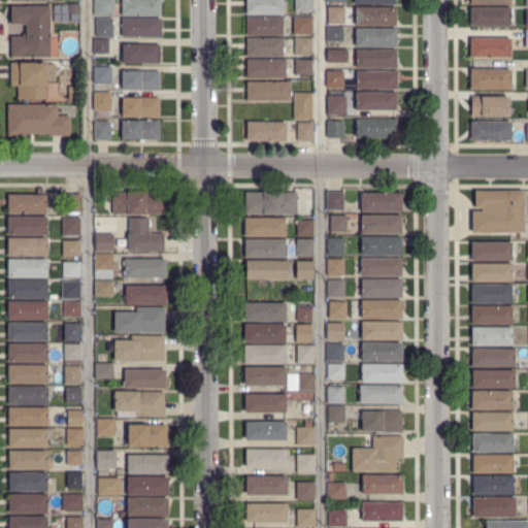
[(93,15),(93,0),(112,0),(113,15),(93,15)]
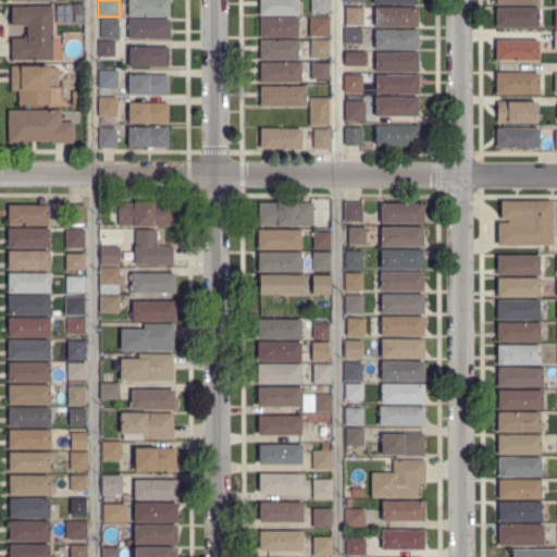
[(127,16),(127,0),(168,0),(168,16),(127,16)]
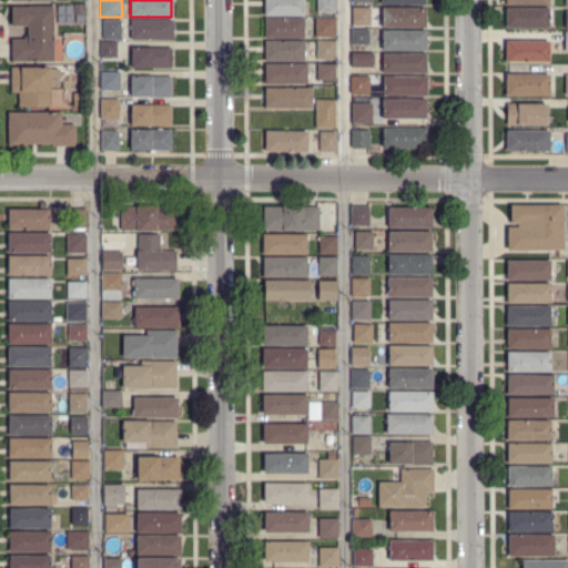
[(263,16),(263,0),(302,0),(302,16),(263,16)]
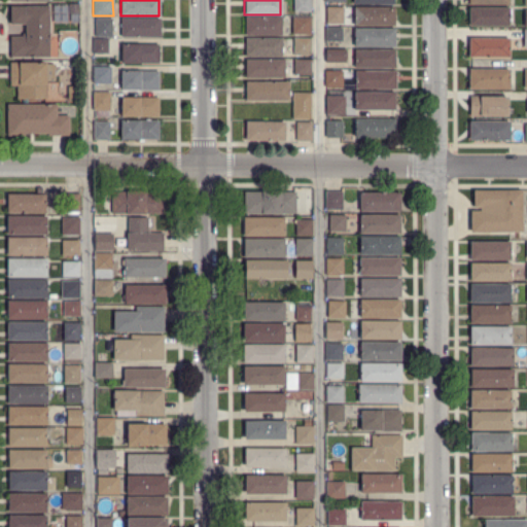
[(293,11),(293,0),(310,0),(310,11),(293,11)]
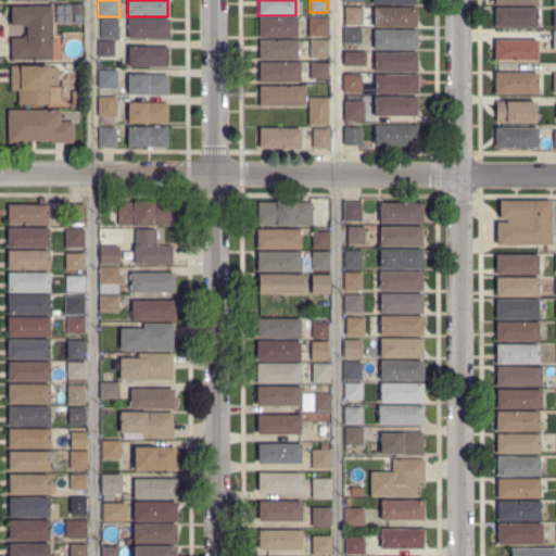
[(72,15),(72,4),(81,4),(81,14),(72,15)]
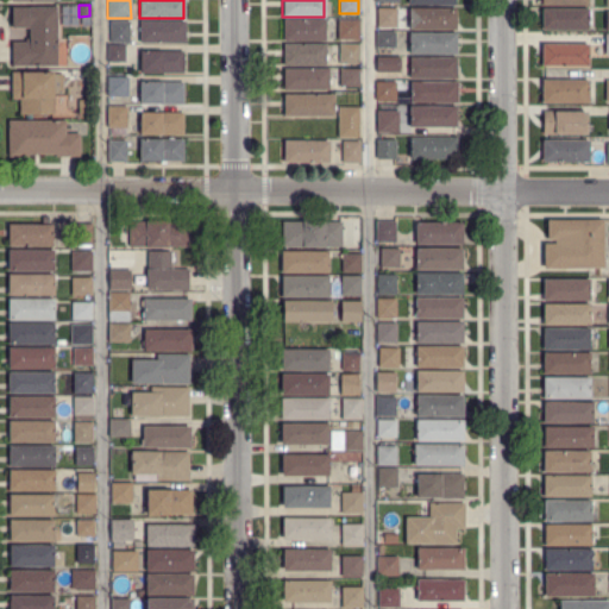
[(12,66),(12,42),(29,42),(29,27),(11,29),(11,7),(56,7),(56,66),(12,66)]
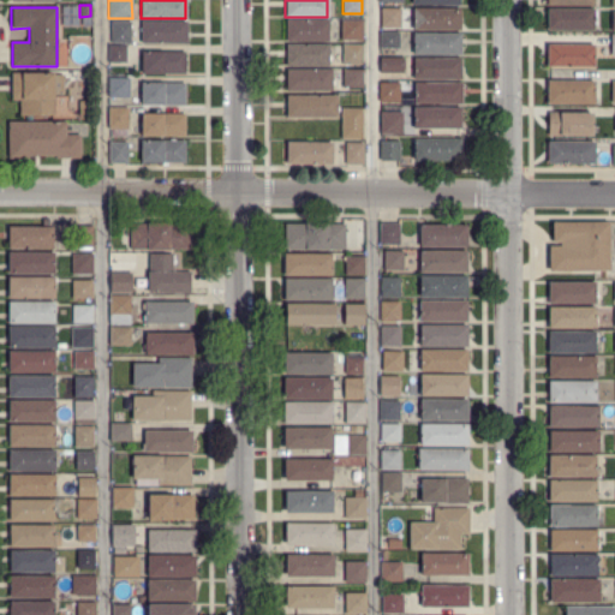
[(412,31),(412,10),(447,9),(460,9),(460,31),(446,31),(412,31)]
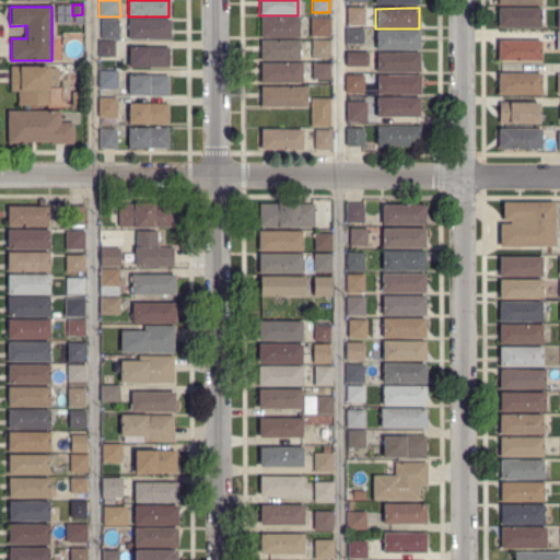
[(497,28),(497,8),(539,8),(540,28),(497,28)]
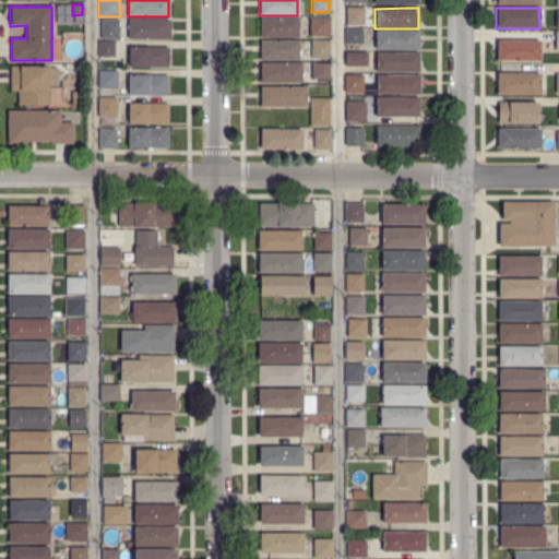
[(364,25),(346,25),(346,9),(363,9),(364,25)]
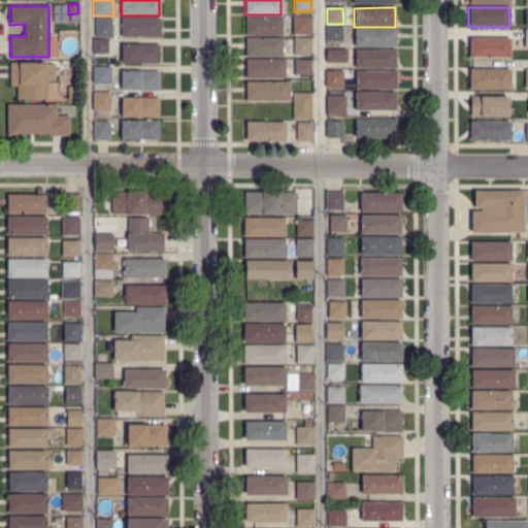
[(244,36),(244,18),(281,17),(281,36),(244,36)]
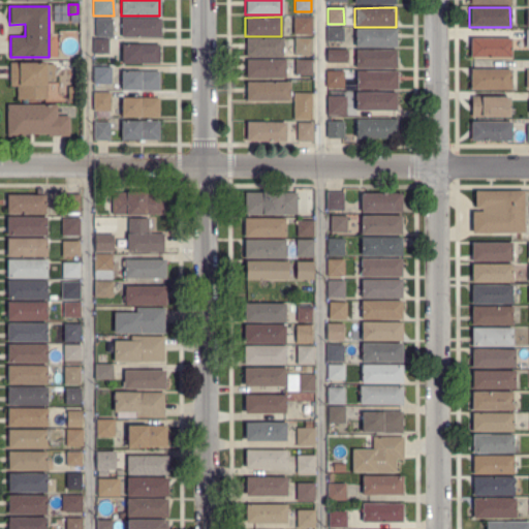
[(121,37),(121,18),(160,18),(160,37),(121,37)]
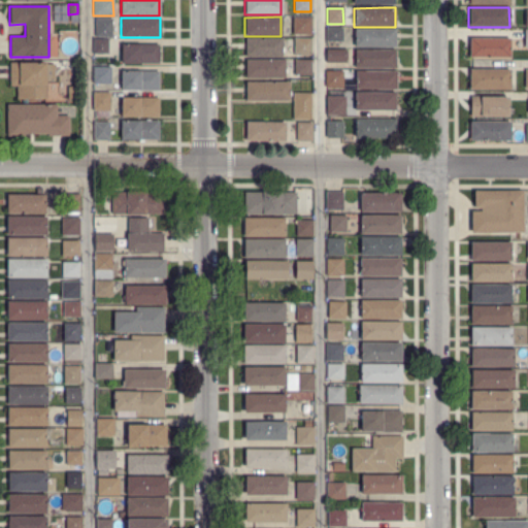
[(310,35),(292,35),(292,18),(310,18),(310,35)]
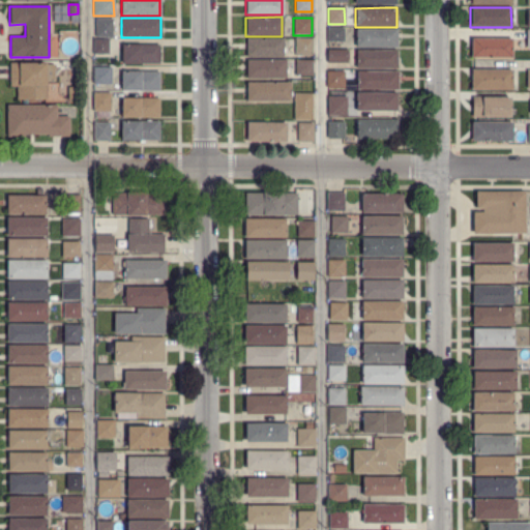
[(95,37),(95,19),(113,19),(113,37),(95,37)]
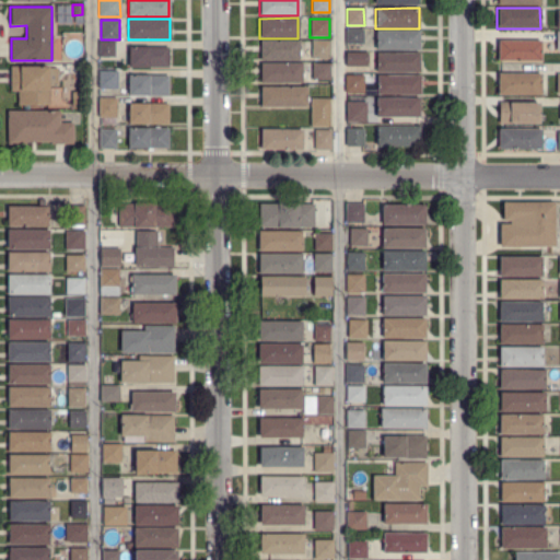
[(375,51),(375,30),(406,30),(419,30),(419,50),(406,50),(375,51)]
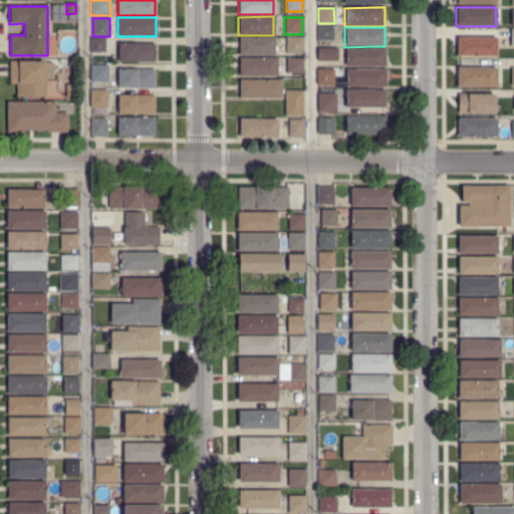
[(332,40),(316,40),(316,28),(332,28),(332,40)]
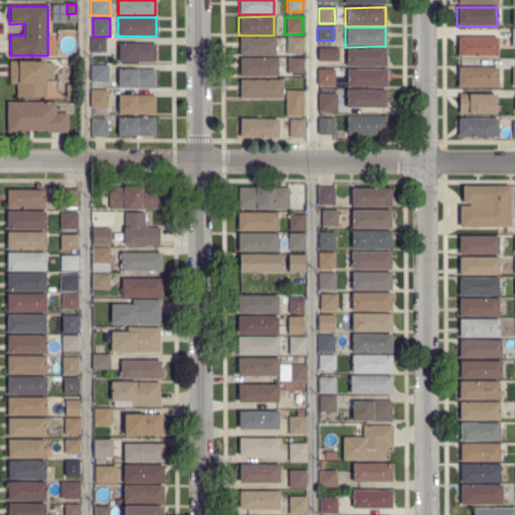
[(238,56),(238,37),(275,37),(275,55),(238,56)]
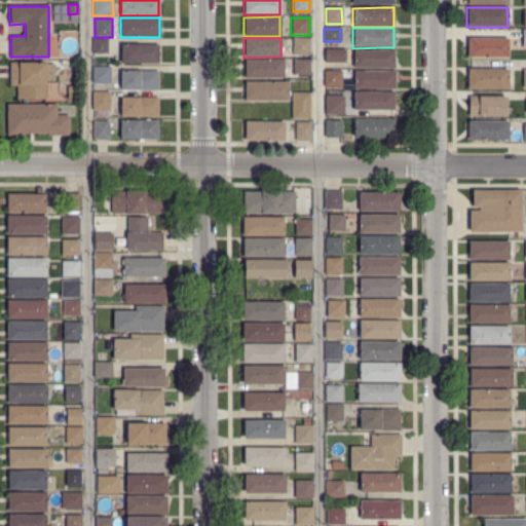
[(292,55),(292,39),(309,38),(309,55),(292,55)]
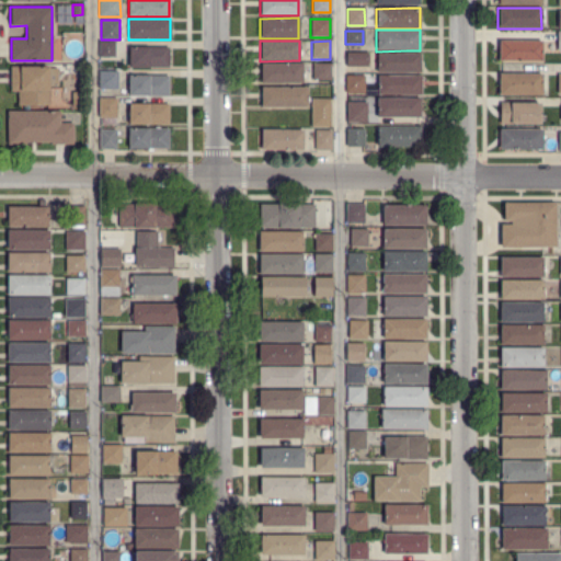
[(497,63),(497,41),(542,41),(542,61),(497,63)]
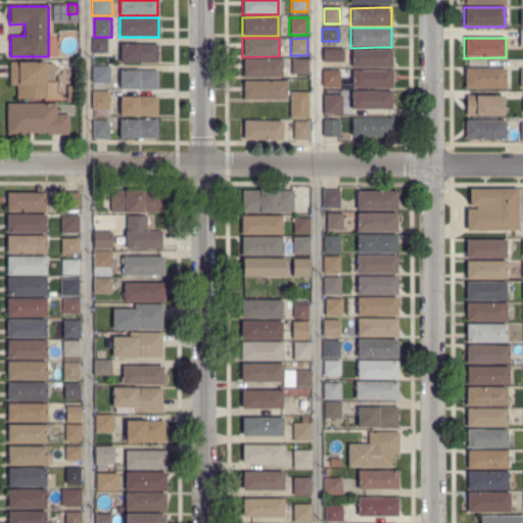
[(92,53),(92,39),(107,39),(107,53),(92,53)]
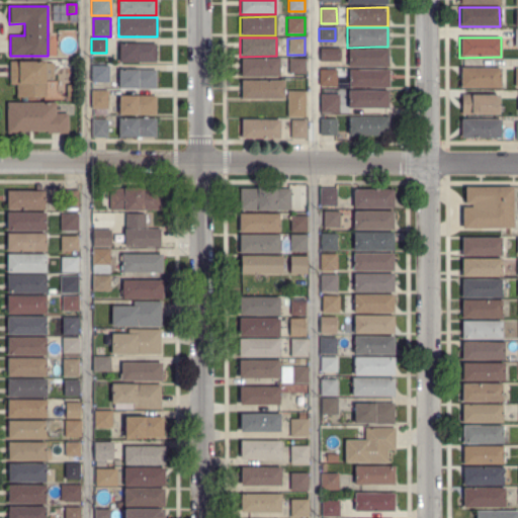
[(119,62),(118,45),(138,45),(138,44),(155,44),(155,62),(119,62)]
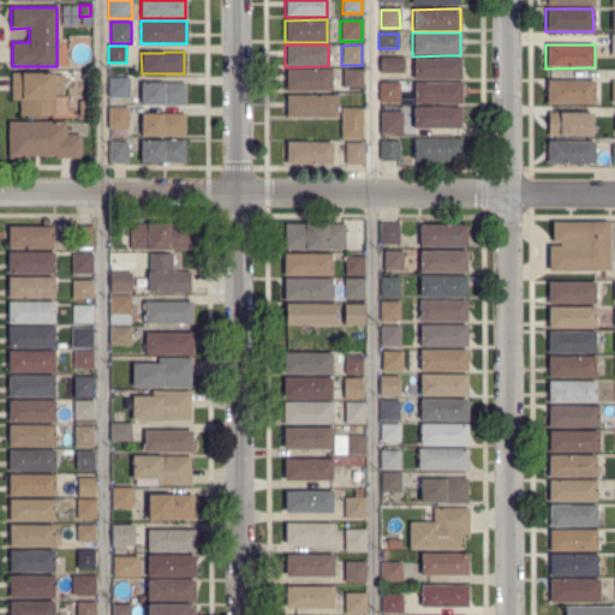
[(412,79),(412,59),(446,59),(460,58),(460,79),(446,79),(412,79)]
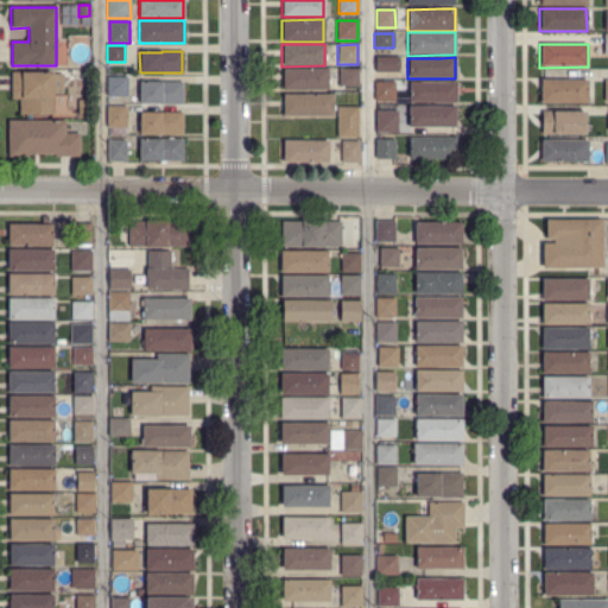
[(283,90),(283,69),(328,69),(328,90),(283,90)]
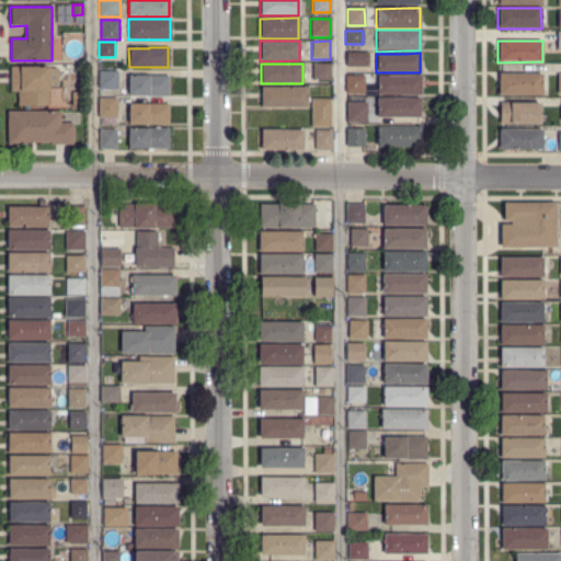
[(312,80),(312,64),(330,64),(330,80),(312,80)]
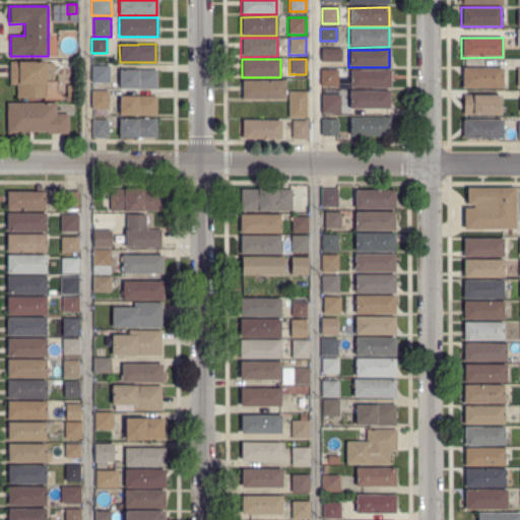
[(16,98),(15,84),(9,84),(9,63),(53,62),(53,79),(47,79),(47,98),(16,98)]
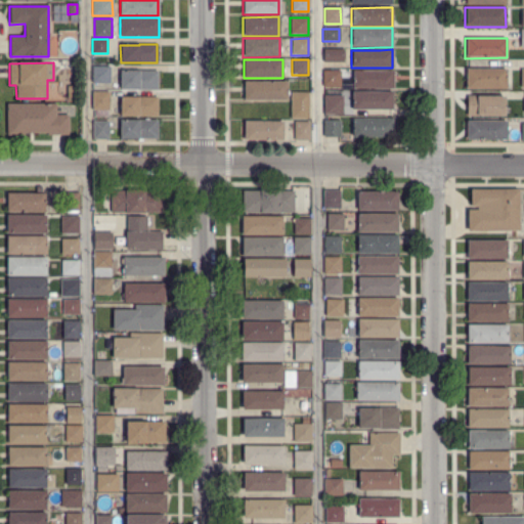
[(92,83),(92,67),(108,67),(110,83),(92,83)]
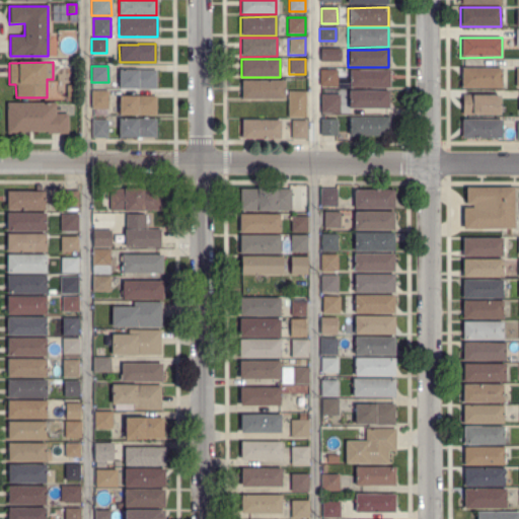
[(461,89),(461,68),(501,68),(501,88),(461,89)]
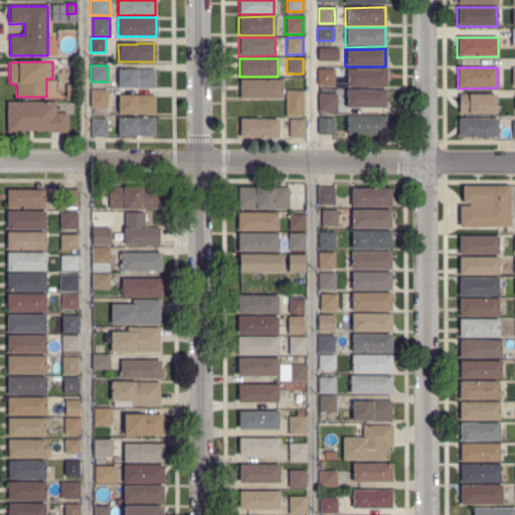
[(317,86),(316,68),(334,68),(334,86),(317,86)]
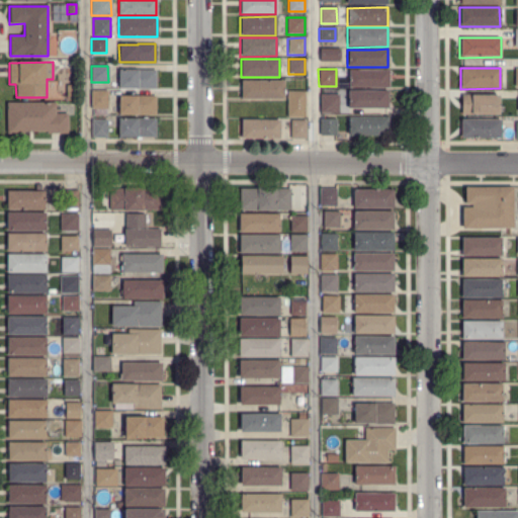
[(118,89),(118,71),(139,71),(139,70),(156,70),(156,88),(118,89)]
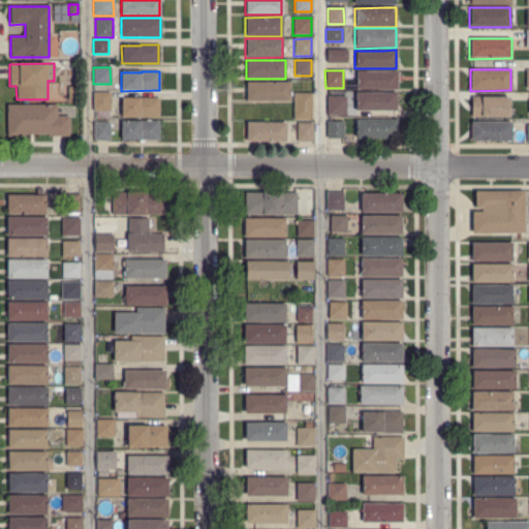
[(355,90),(355,71),(383,71),(397,71),(397,90),(383,90),(355,90)]
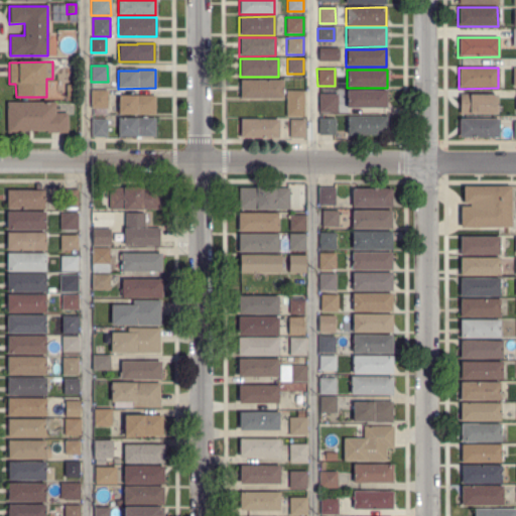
[(240,99),(240,80),(282,80),(282,99),(240,99)]
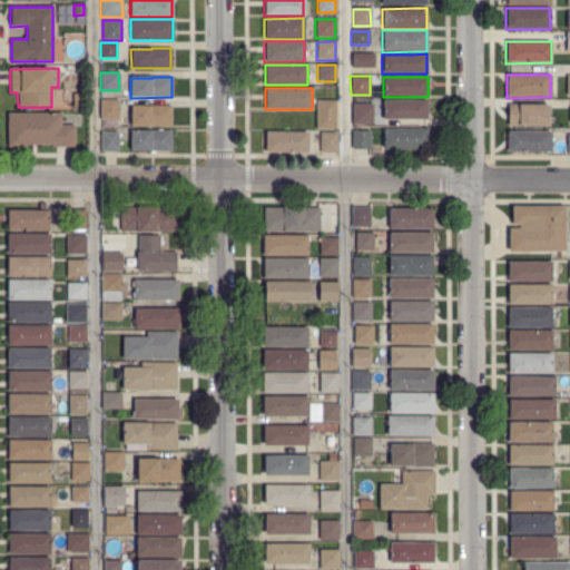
[(382,120),(382,100),(413,99),(426,99),(426,120),(413,120),(382,120)]
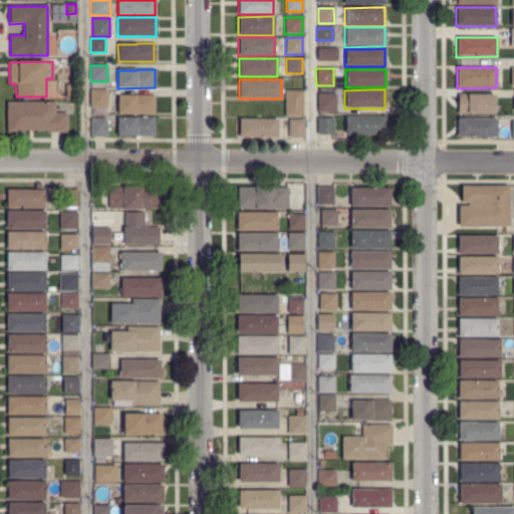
[(106,107),(90,107),(90,90),(106,90),(106,107)]
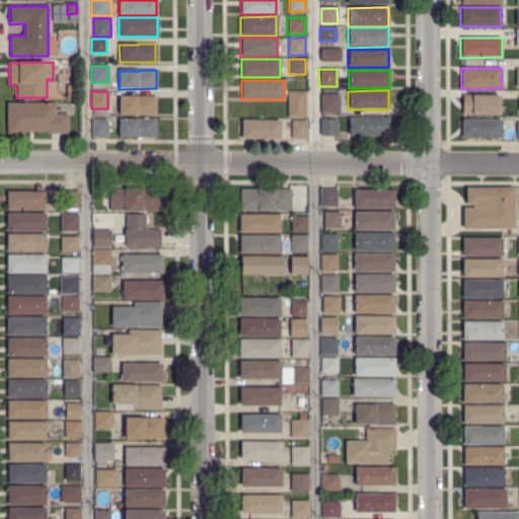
[(119,116),(119,96),(138,96),(138,95),(155,94),(156,116),(119,116)]
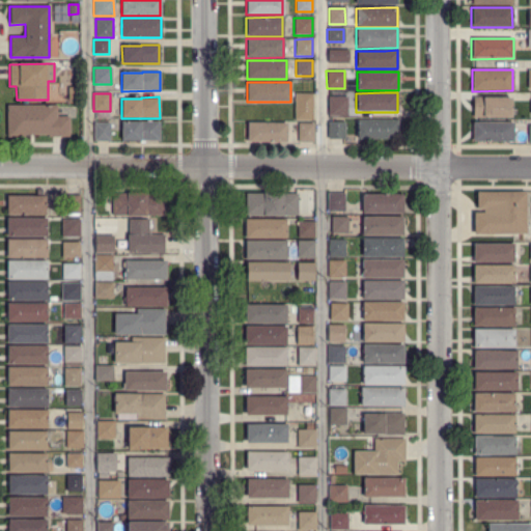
[(327,116),(327,96),(346,96),(347,116),(327,116)]
